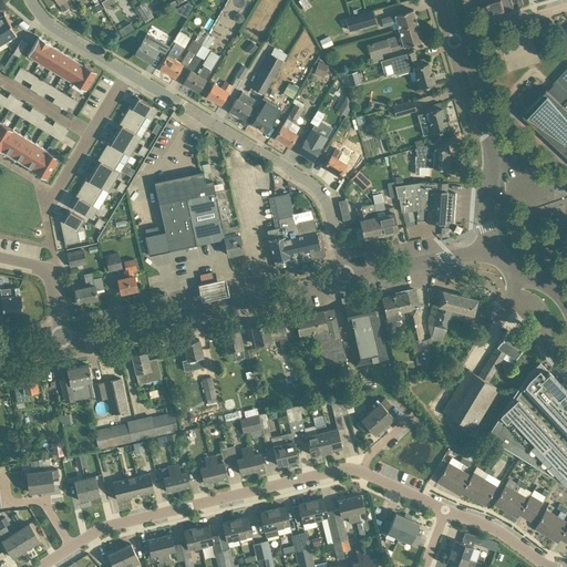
[(55,0),(59,3),(63,10),(69,7),(64,0),(55,0)]
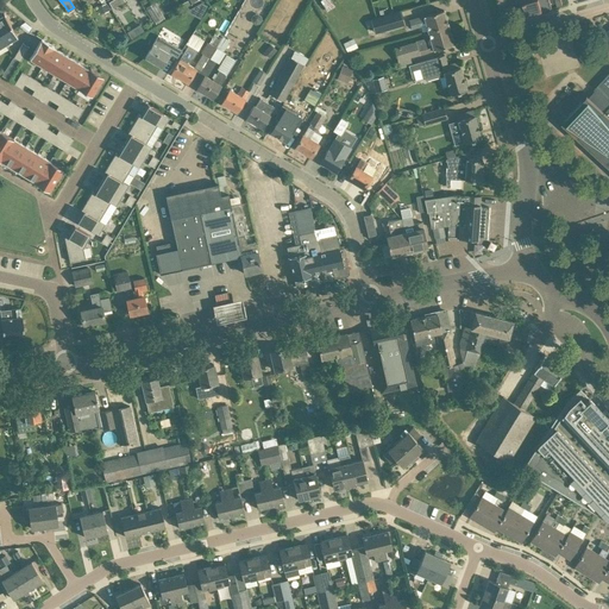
[(327,0),(322,4),(328,14),(337,10),(330,0),(327,0)]
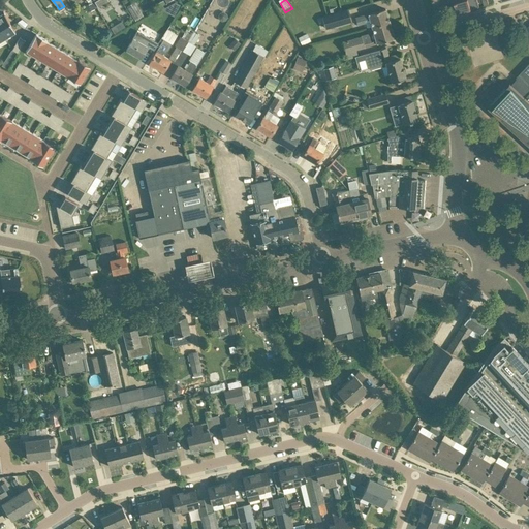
[(450,0),(453,4),(455,4),(458,13),(479,7),(477,0),(450,0)]
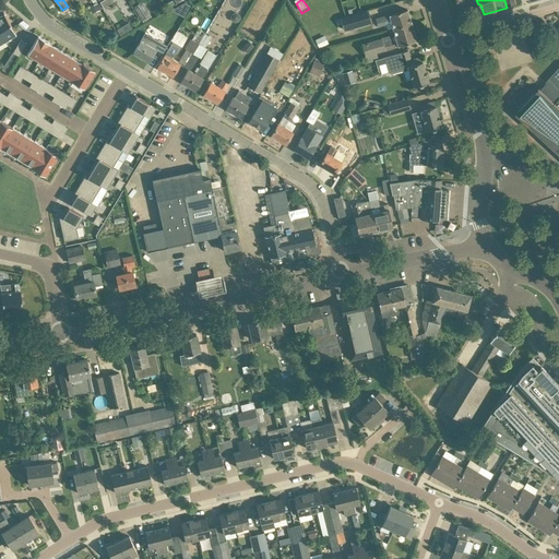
[(185,2),(170,10),(183,16),(190,6),(185,2)]
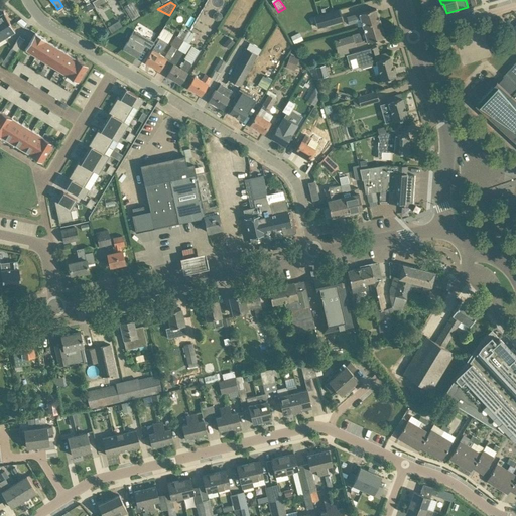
[(90,3),(83,6),(85,12),(92,9),(90,3)]
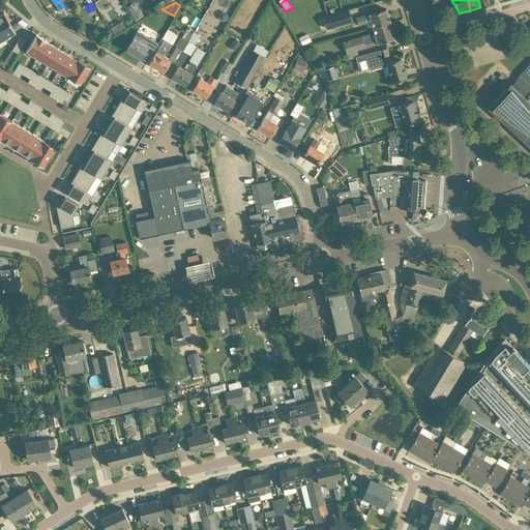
[(143,17),(142,15),(143,13),(136,3),(127,8),(136,22),(143,17)]
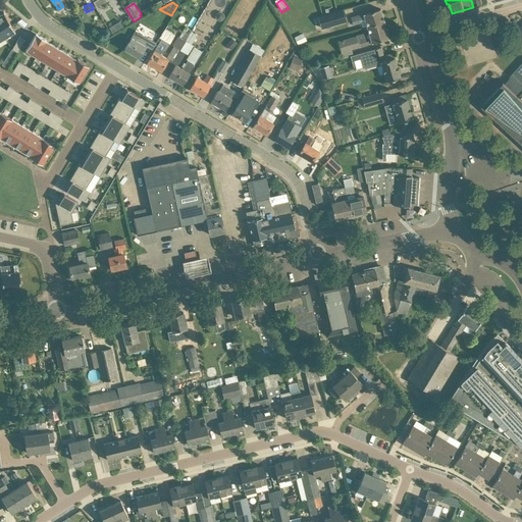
[(365,20),(367,27),(384,21),(380,8),(351,17),(353,24),(365,20)]
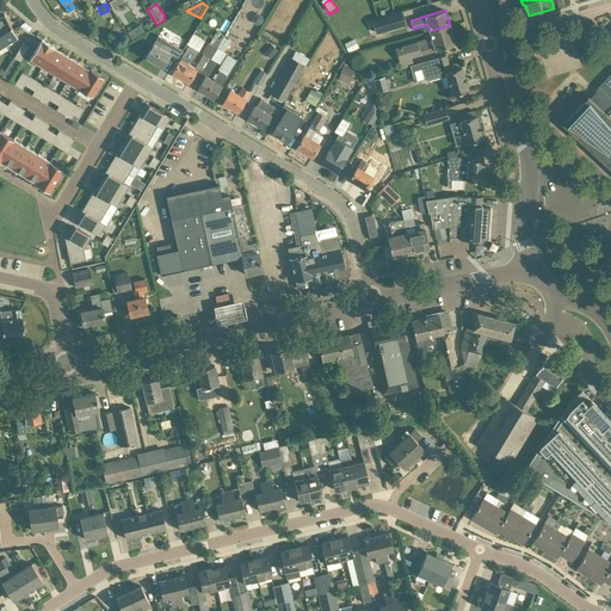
[(401,11),(371,19),(375,32),(406,24),(401,11)]
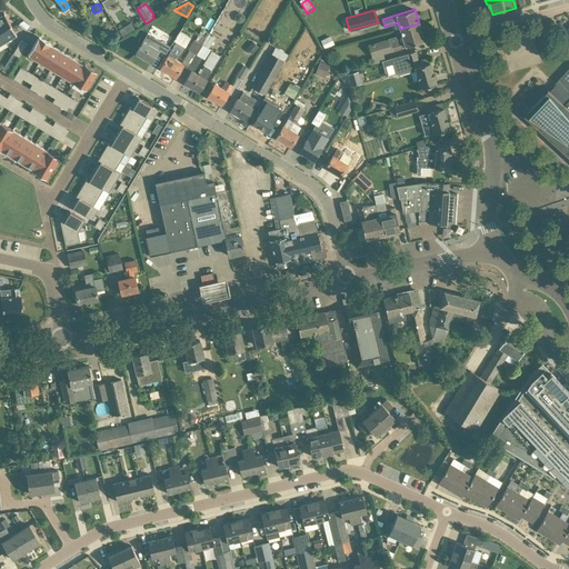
[(3,13),(0,15),(0,32),(5,41),(17,33),(3,13)]
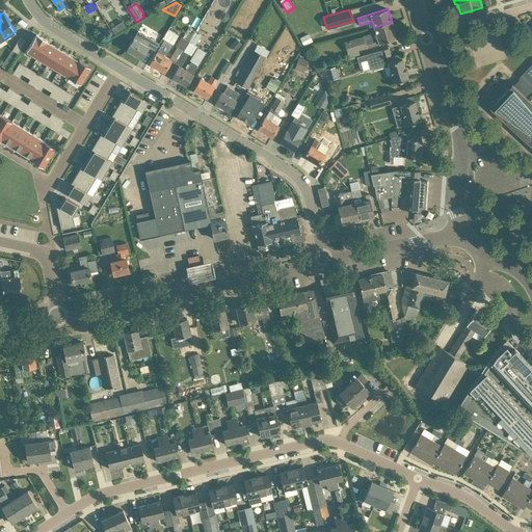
[(349,59),(360,56),(357,50),(396,38),(392,22),(374,27),(376,34),(371,36),(371,34),(344,42),(349,59)]
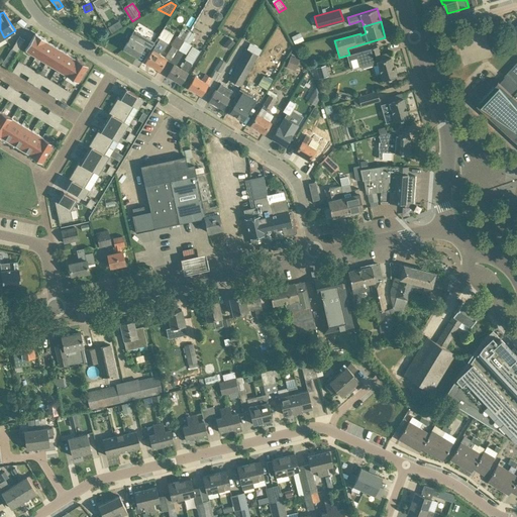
[(170,44),(178,49),(189,30),(185,27),(184,29),(182,28),(177,36),(175,35),(170,44)]
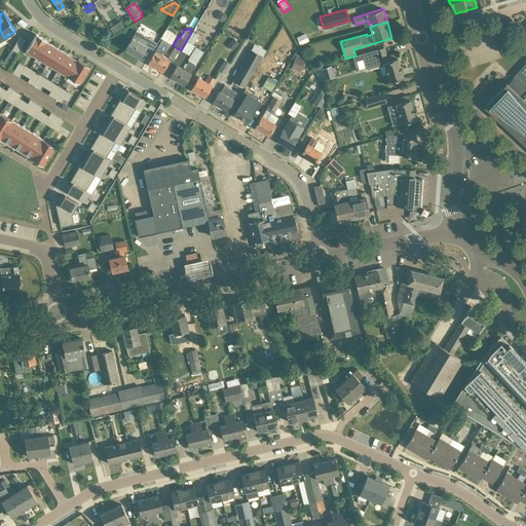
[(145,38),(155,44),(159,38),(159,37),(158,36),(160,33),(157,31),(155,34),(150,30),(145,38)]
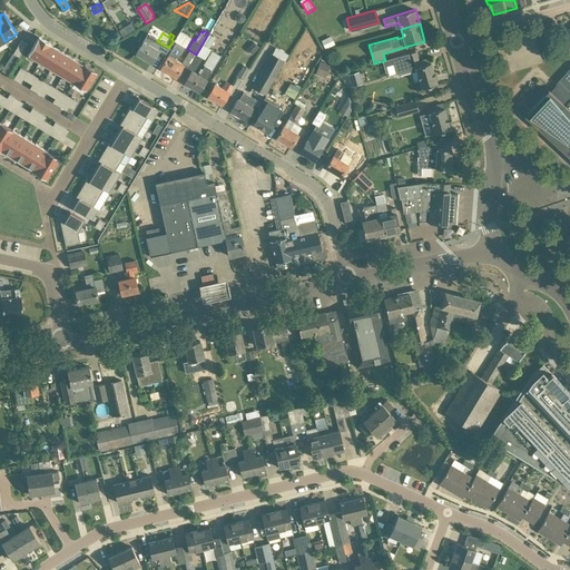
[(136,53),(151,62),(159,49),(151,45),(156,38),(147,33),(136,53)]
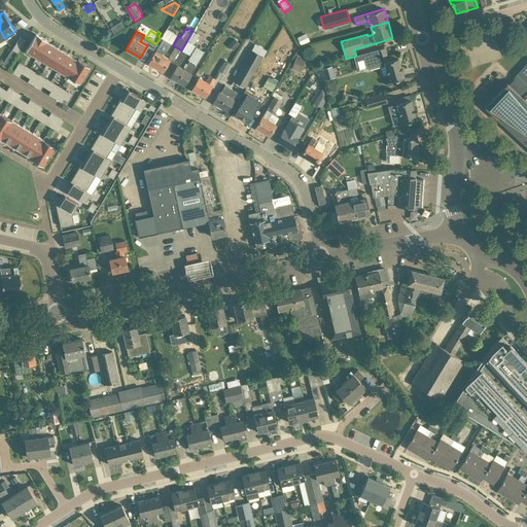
[(192,31),(181,50),(188,55),(194,45),(192,44),(198,35),(192,32),(192,31)]
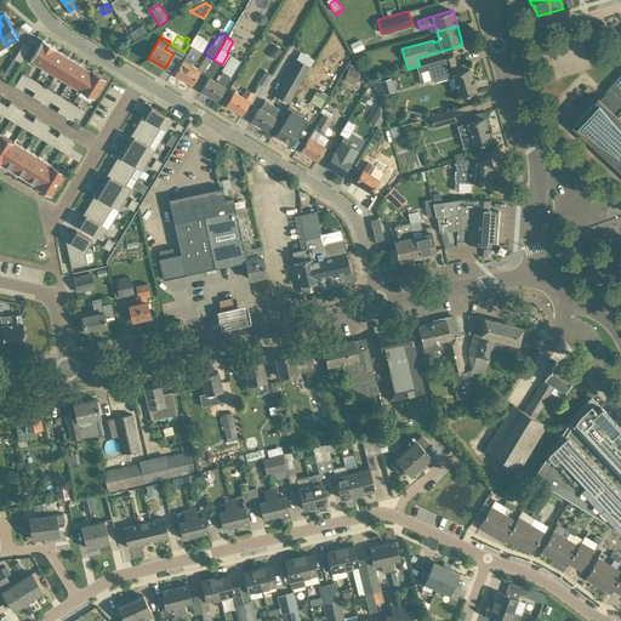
[(43,67),(55,47),(43,39),(30,60),(43,67)]
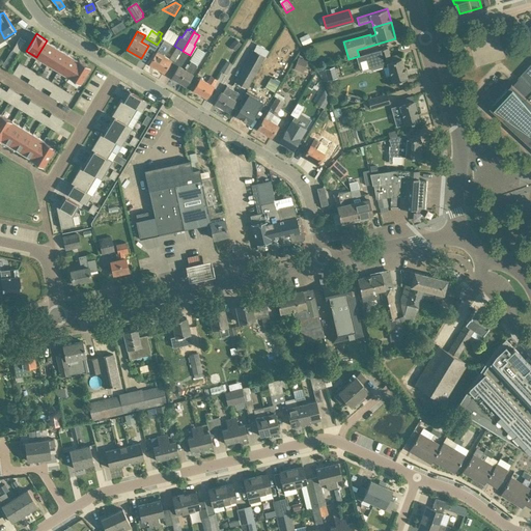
[(299,37),(303,46),(311,42),(308,33),(299,37)]
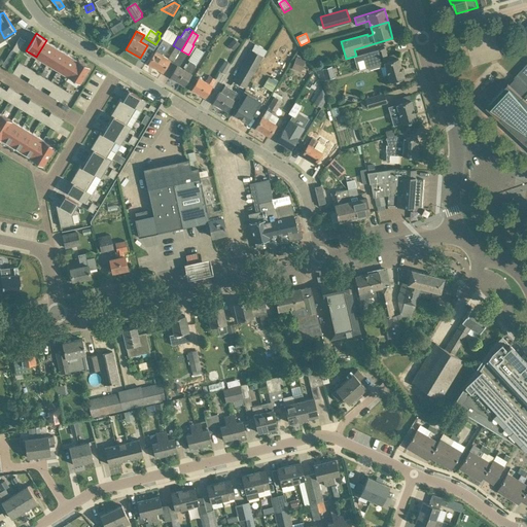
[(18,53),(25,40),(20,37),(12,49),(18,53)]
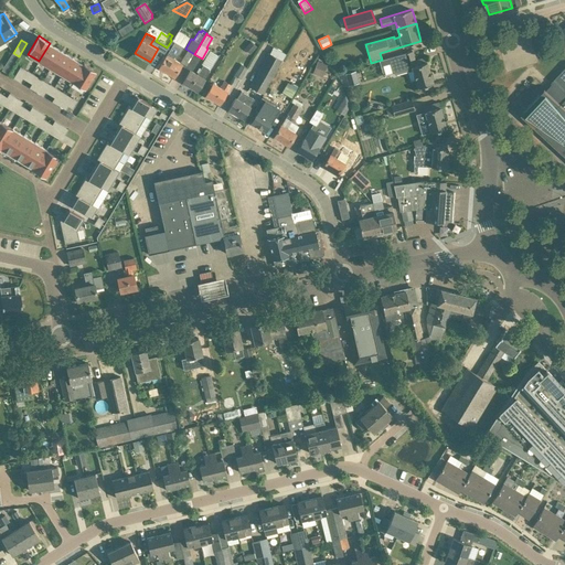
[(159,67),(173,76),(181,63),(176,59),(179,53),(180,54),(184,46),(174,41),(159,67)]
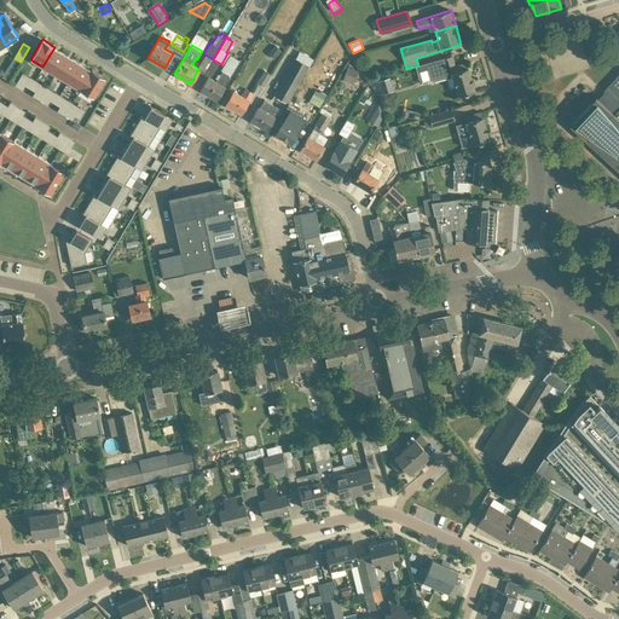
[(266,53),(273,59),(281,51),(273,45),(266,53)]
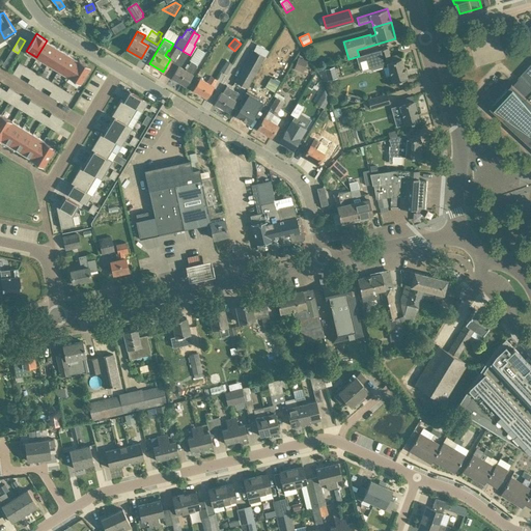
[(47,40),(36,57),(48,64),(57,48),(47,42),(48,40),(47,40)]
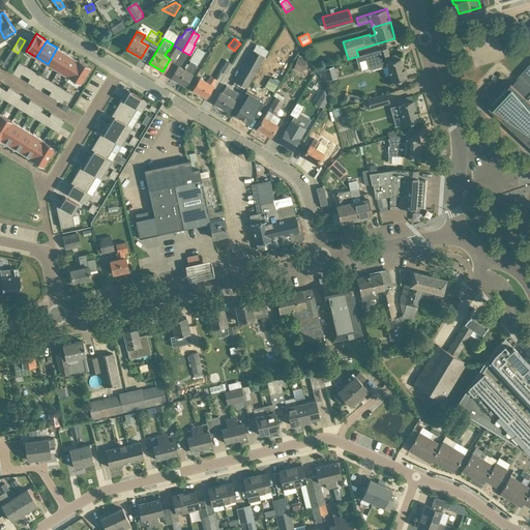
[(257,43),(253,51),(264,57),(267,50),(257,43)]
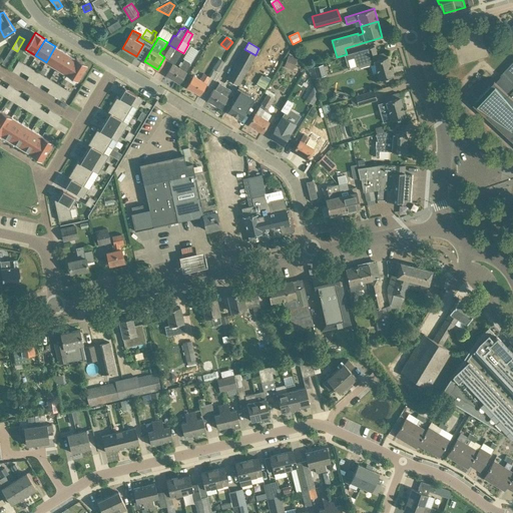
[(65,52),(55,46),(46,62),(56,68),(65,52)]
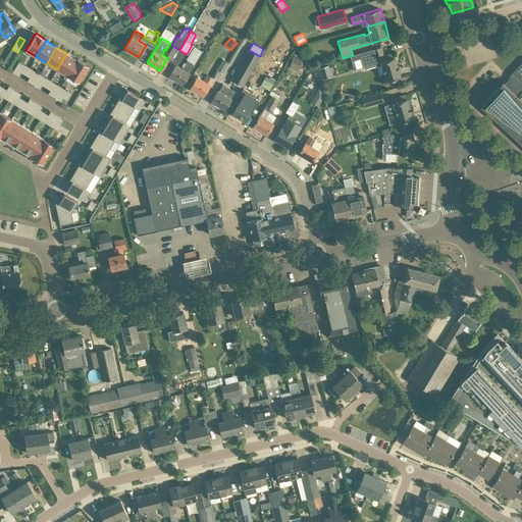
[(380,47),(359,53),(363,67),(364,66),(373,64),(375,66),(378,65),(379,62),(380,62),(385,81),(400,76),(394,53),(383,56),(380,47)]
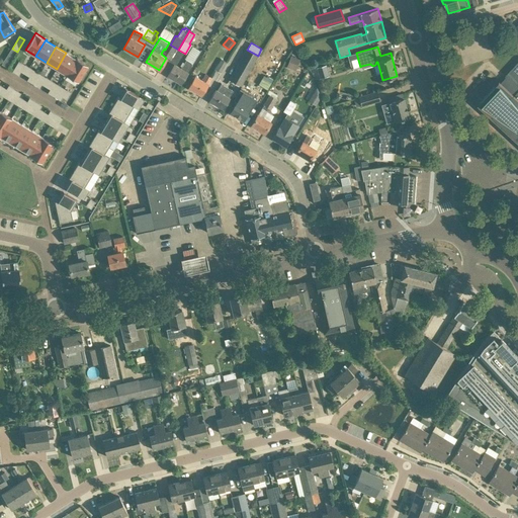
[(228,79),(240,86),(258,56),(247,50),(246,49),(228,79)]
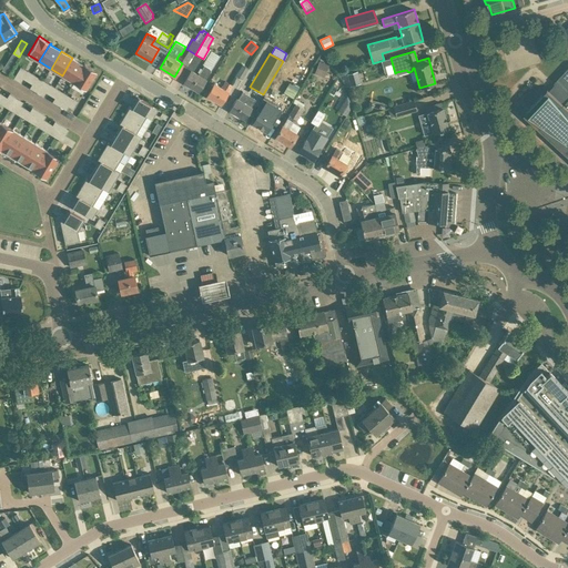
[(72,58),(62,75),(73,82),(84,64),(84,63),(83,64),(72,58)]
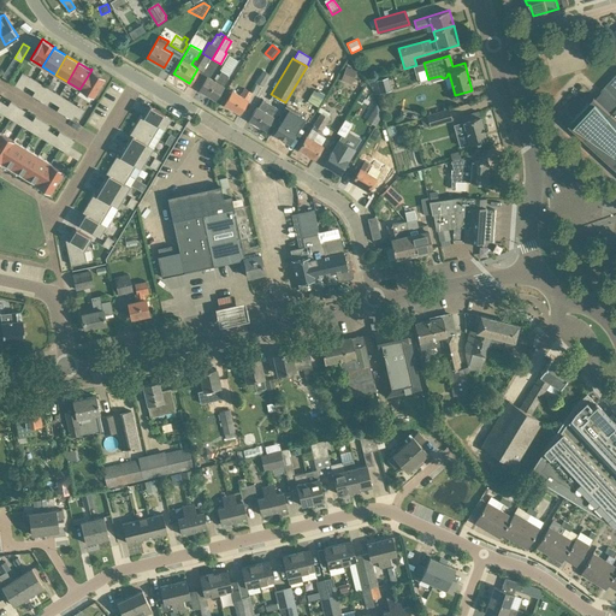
[(347,66),(343,73),(354,77),(356,70),(347,66)]
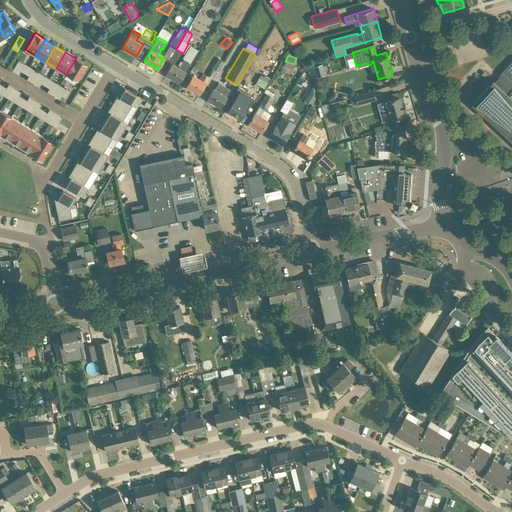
[(76,58),(66,74),(77,80),(79,77),(81,78),(85,71),(83,70),(87,64),(76,58)]
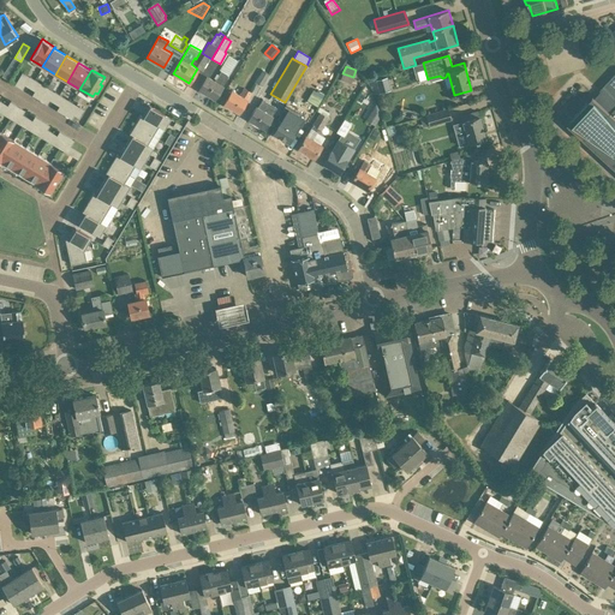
[(198,89),(215,99),(222,87),(221,87),(228,75),(220,70),(214,81),(207,76),(198,89)]
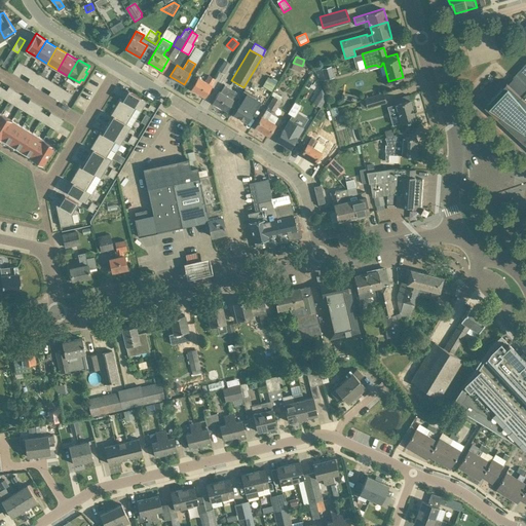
[(218,70),(224,74),(230,64),(224,60),(218,70)]
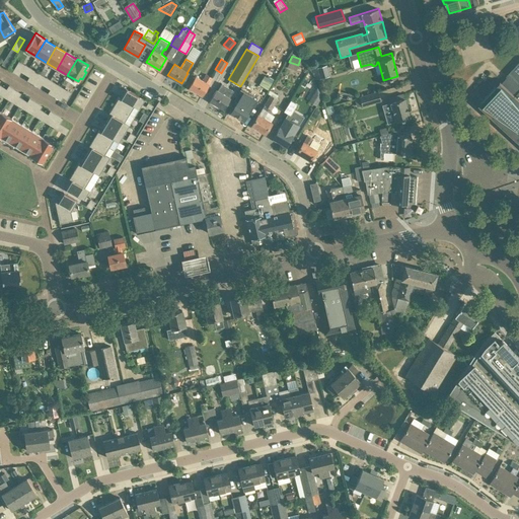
[(501,81),(479,104),(496,120),(497,120),(498,122),(510,133),(510,132),(511,134),(518,141),(518,62),(506,76),(507,77),(502,82),(501,81)]
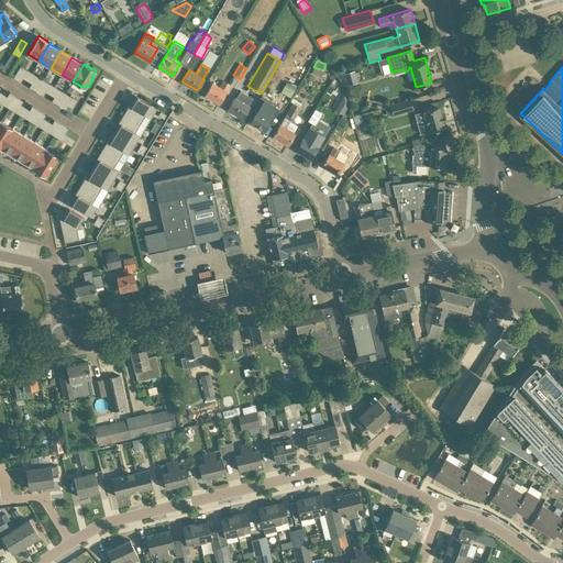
[(28,70),(22,78),(28,80),(32,73),(28,70)]
